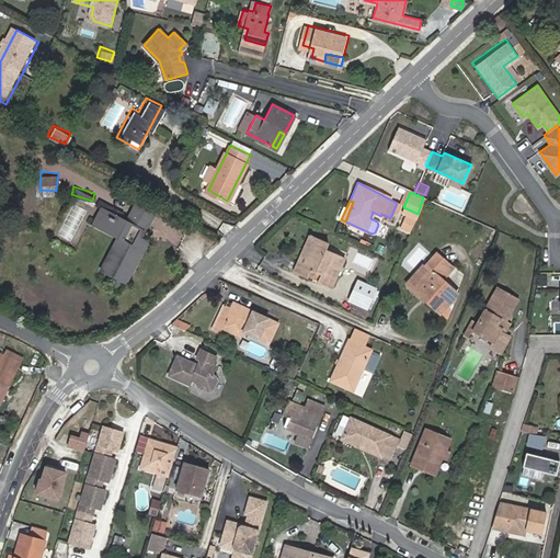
[(117,261),(109,255),(103,266),(126,279),(147,237),(141,235),(153,212),(137,203),(128,219),(103,207),(94,223),(118,236),(127,240),(117,261)]
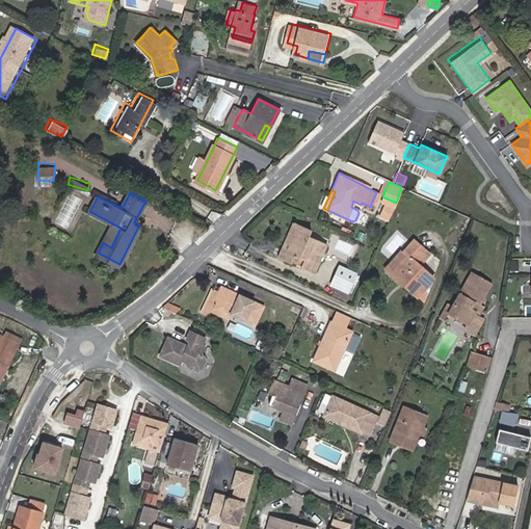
[(394,206),(396,203),(382,196),(381,200),(394,206)]
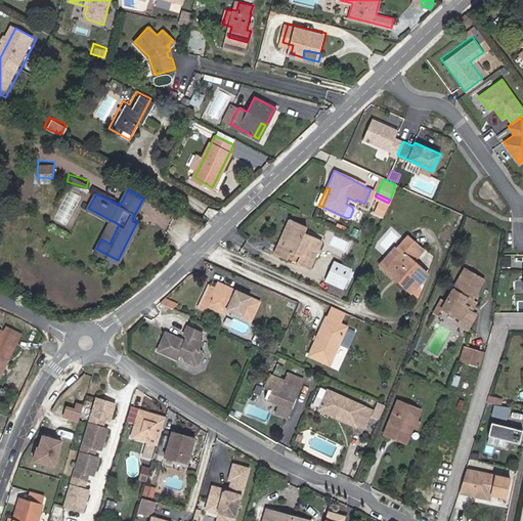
[(149,217),(165,226),(170,216),(155,208),(149,217)]
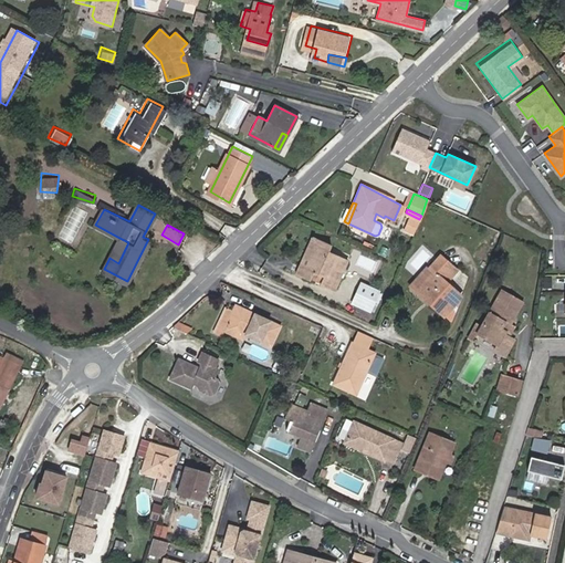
[(119,238),(110,258),(118,263),(128,242),(119,238)]
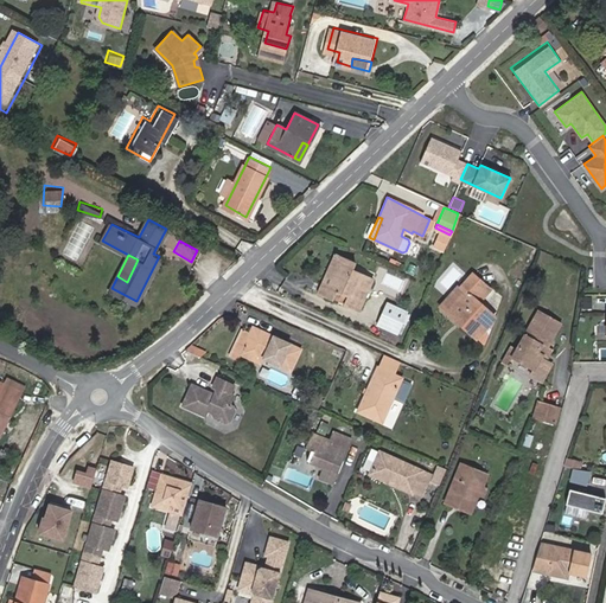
[(333,255),(321,281),(332,286),(344,260),(333,255)]
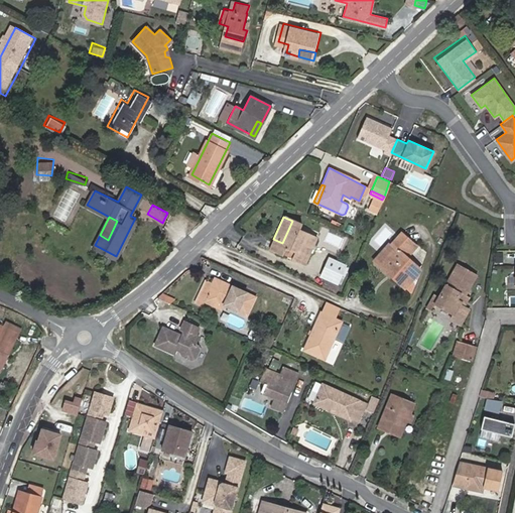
[(303,263),(315,237),(297,230),(300,224),(292,221),(282,243),(273,239),(269,247),(282,253),(283,252),(286,246),(294,250),(292,255),(291,257),(303,263)]
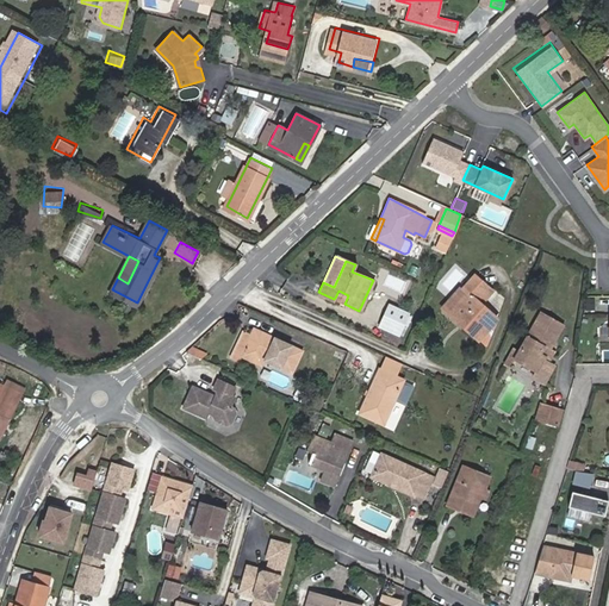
[(352,272),(373,280),(376,274),(355,264),(352,272)]
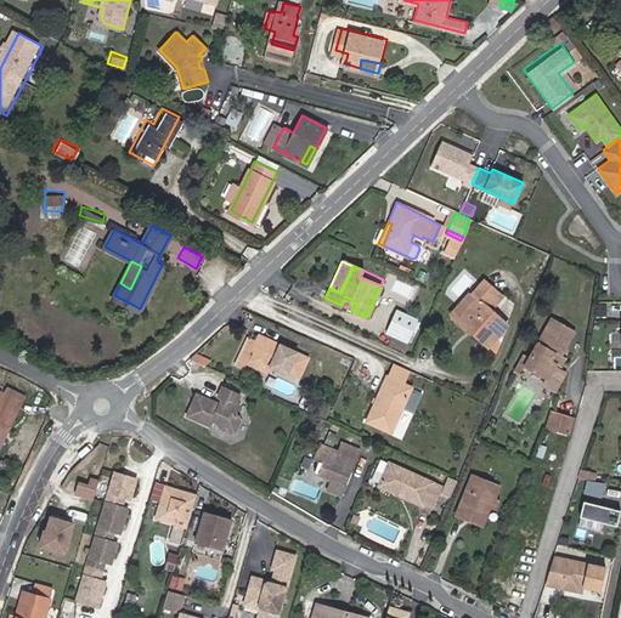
[(470,294),(469,294),(474,299),(458,317),(474,330),(472,333),(485,345),(504,323),(487,307),(498,294),(483,279),(470,294)]
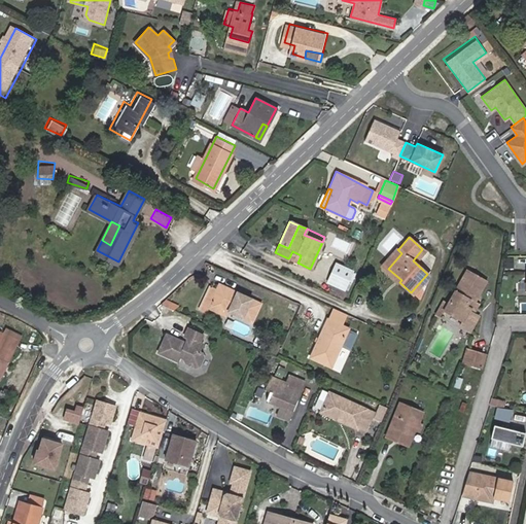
[(289,257),(299,260),(301,255),(292,251),(289,257)]
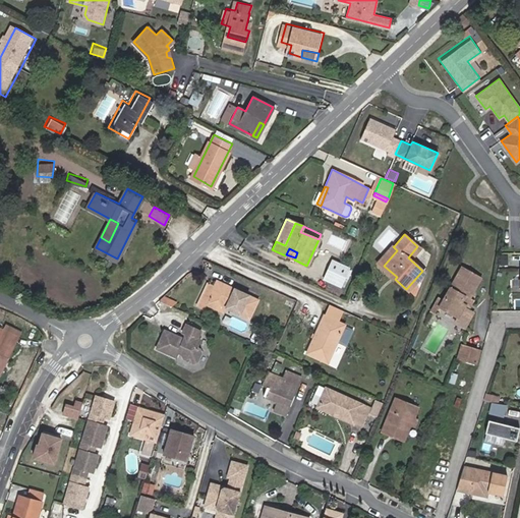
[(331,260),(323,278),(339,286),(348,268),(331,260)]
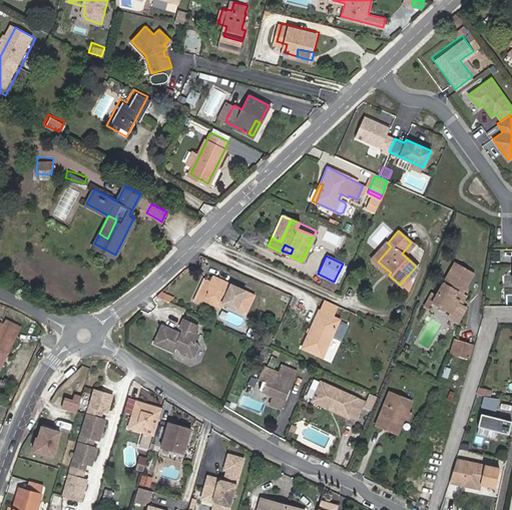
[(391,273),(378,262),(376,264),(389,275),(391,273)]
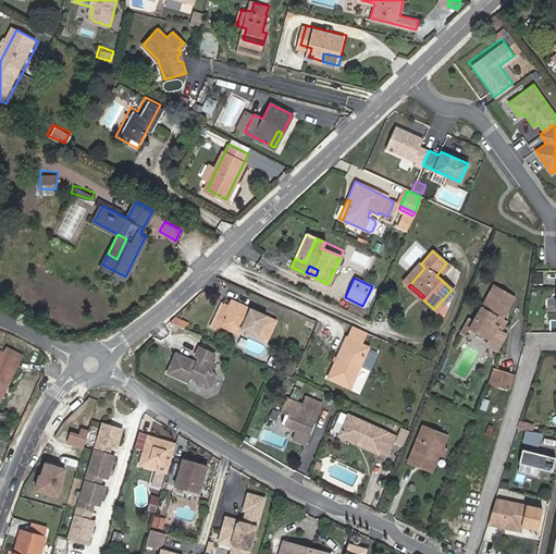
[(506,303),(509,295),(491,284),(490,285),(485,298),(477,321),(473,330),(487,337),(495,325),(491,323),(494,316),(498,319),(501,317),(502,315),(506,303)]
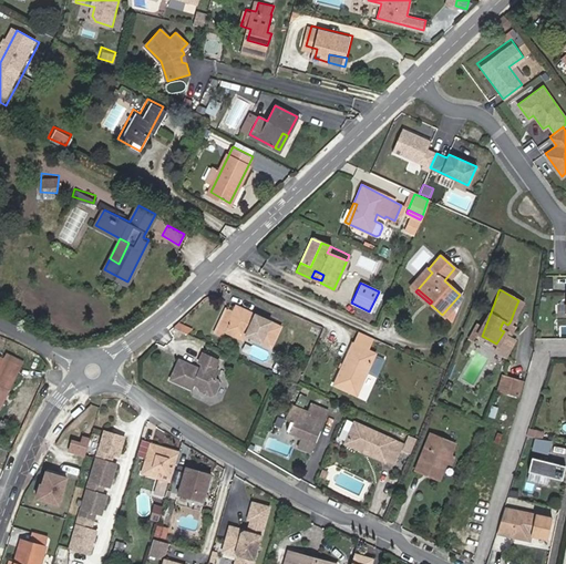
[(474,322),(473,326),(471,331),(469,337),(475,341),(479,335),(482,336),(485,327),(494,304),(498,290),(480,326),(474,322)]
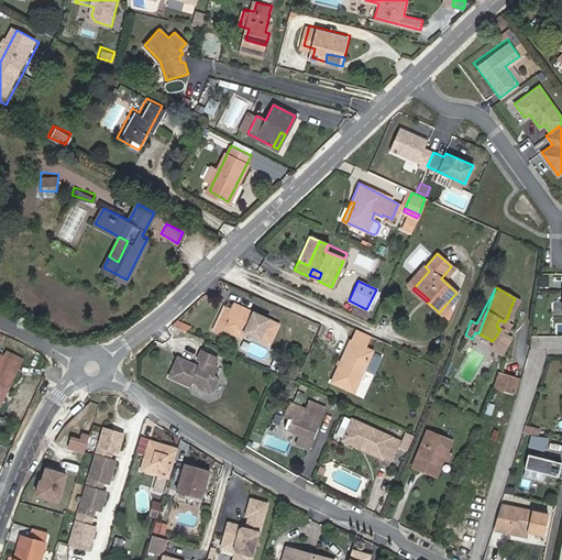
[(517,300),(515,298),(511,306),(507,318),(517,300)]
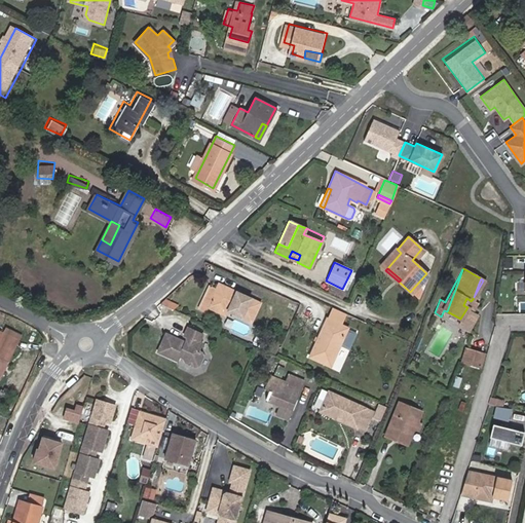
[(228,310),(252,321),(260,302),(219,284),(209,305),(226,313),(228,310)]
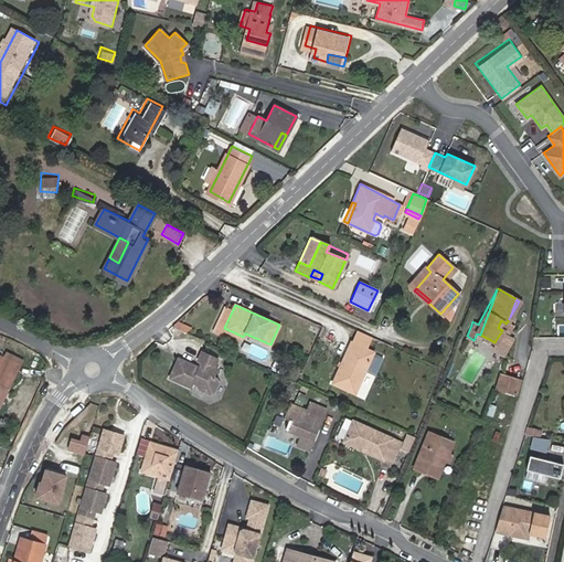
[(176,319),(171,324),(184,329),(189,326),(176,319)]
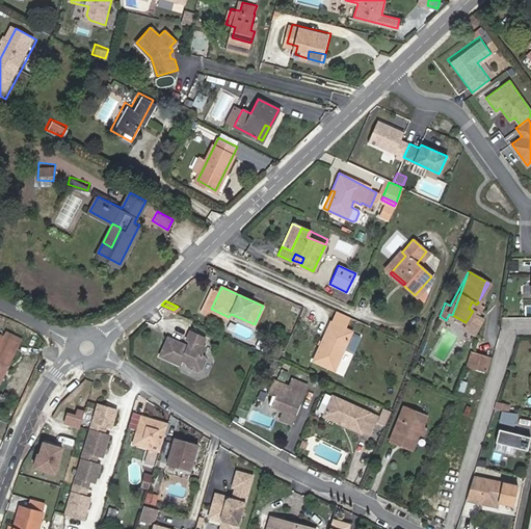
[(466,322),(470,324),(474,313),(478,302),(476,305),(475,307),(473,311),(466,322)]
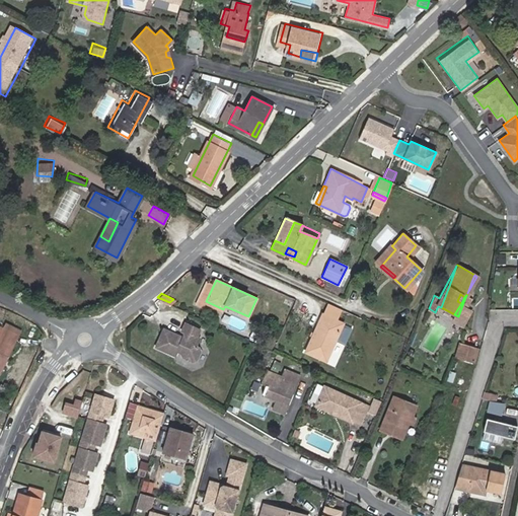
[(462,305),(458,316),(459,317),(470,297),(466,295),(462,305)]
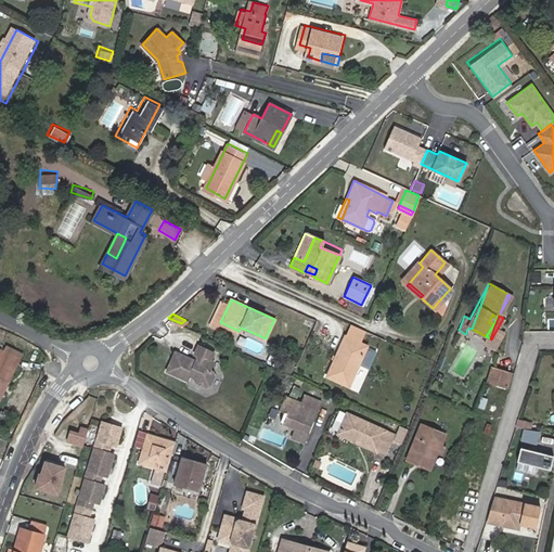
[(362,328),(351,323),(346,335),(362,343),(369,331),(362,328)]
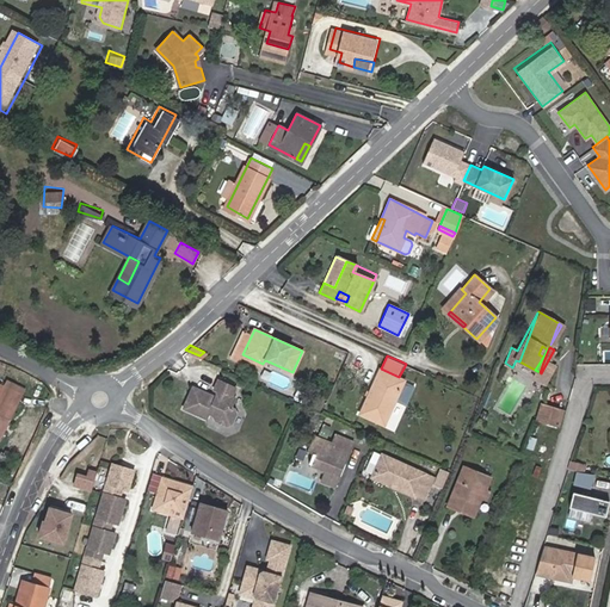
[(361,412),(384,422),(404,379),(399,377),(381,369),(361,412)]
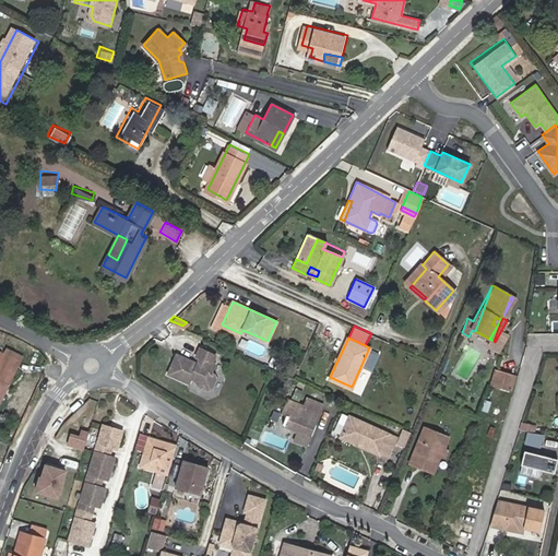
[(166,370),(187,379),(189,374),(193,375),(194,381),(204,386),(210,383),(213,376),(212,371),(209,370),(213,362),(210,361),(213,353),(197,345),(192,353),(197,355),(194,359),(190,362),(188,357),(174,351),(166,370)]
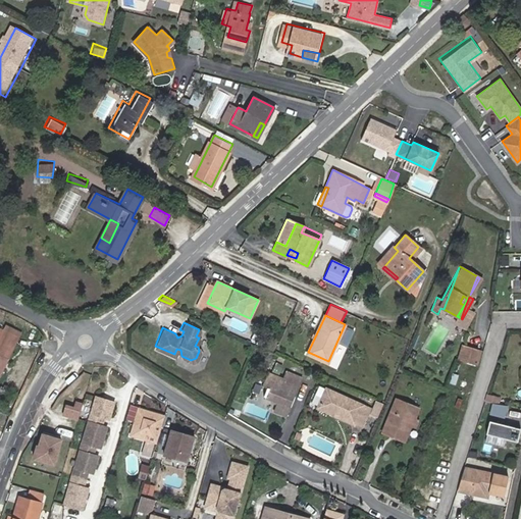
[(0,362),(5,353),(8,354),(12,346),(18,334),(19,331),(5,323),(3,328),(0,326),(0,369),(1,367),(0,366),(0,362)]
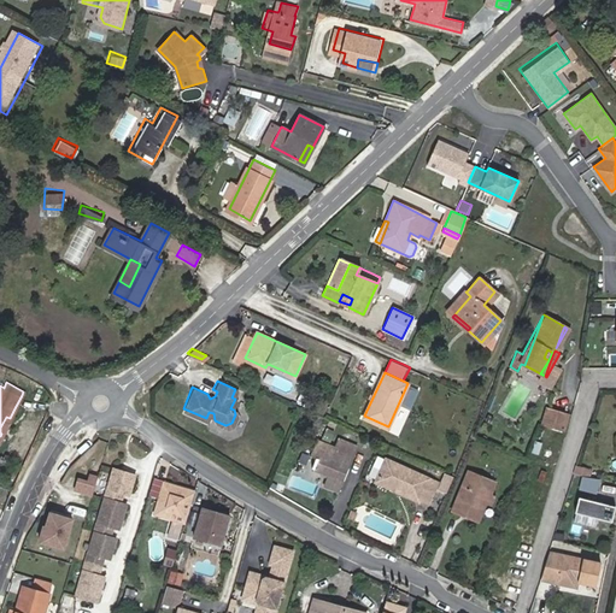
[(557,419),(562,408),(550,404),(543,422),(555,426),(557,419)]
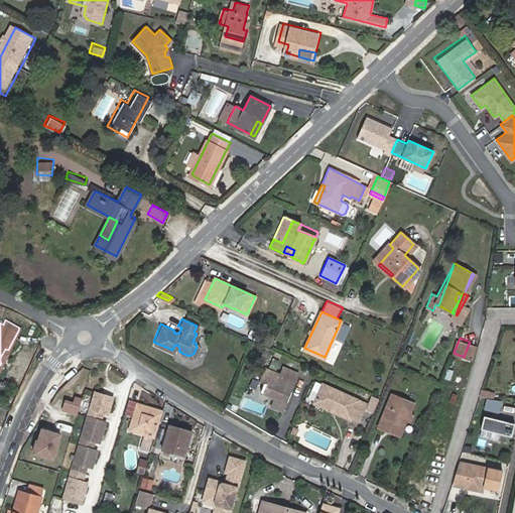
[(480,345),(470,342),(466,351),(464,357),(474,360),(480,345)]
